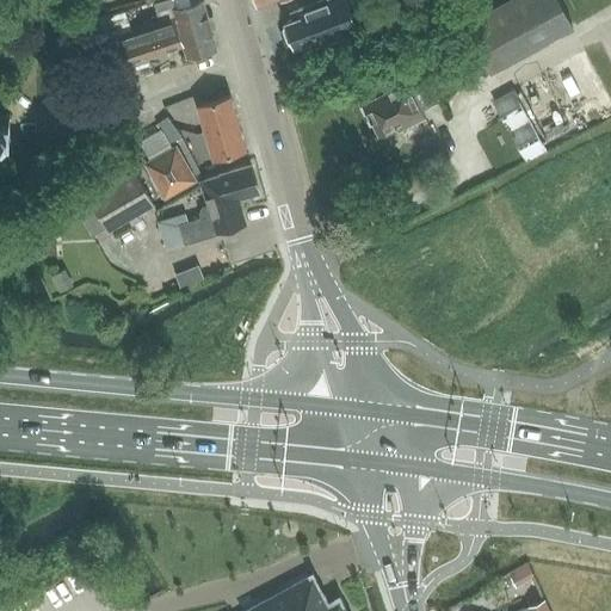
[(166,20),(130,32),(113,38),(122,62),(184,42),(187,56),(217,48),(204,0),(176,8),(173,2),(161,5),(166,20)]
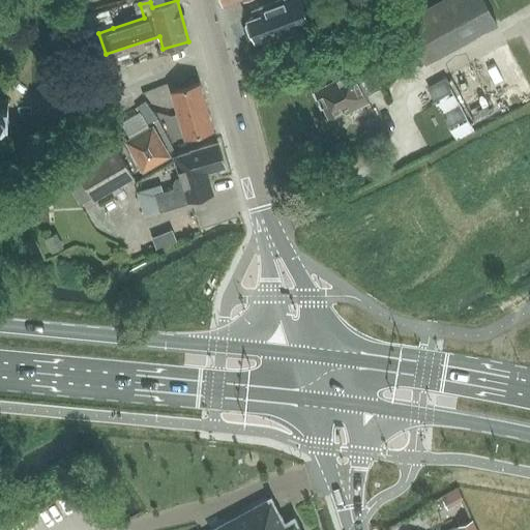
[(245,24),(249,36),(253,37),(255,37),(255,39),(263,36),(265,42),(311,25),(300,0),(277,0),(253,9),(255,16),(247,19),(248,21),(246,21),(245,24)]
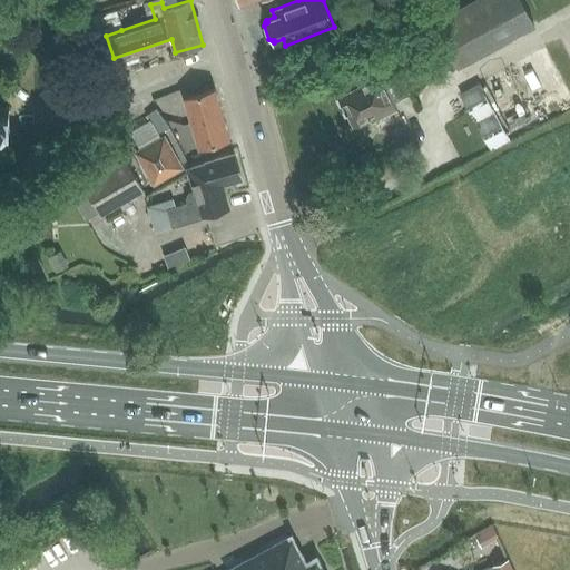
[(473,0),(433,22),(457,66),(458,68),(536,26),(521,0),(473,0)]
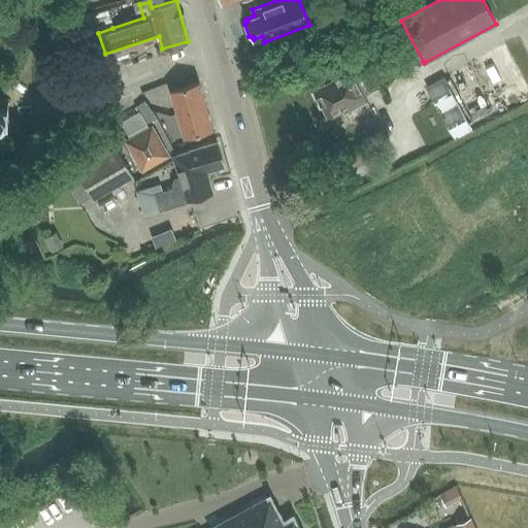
[(98,33),(112,28),(107,13),(88,21),(93,35),(98,33)]
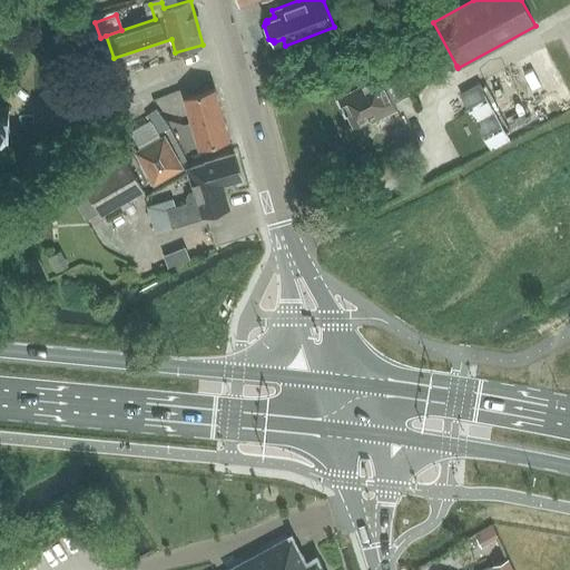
[(569,92),(546,48),(508,68),(479,84),(460,95),(469,111),(520,207),(531,202),(540,197),(569,183),(569,185),(569,92)]
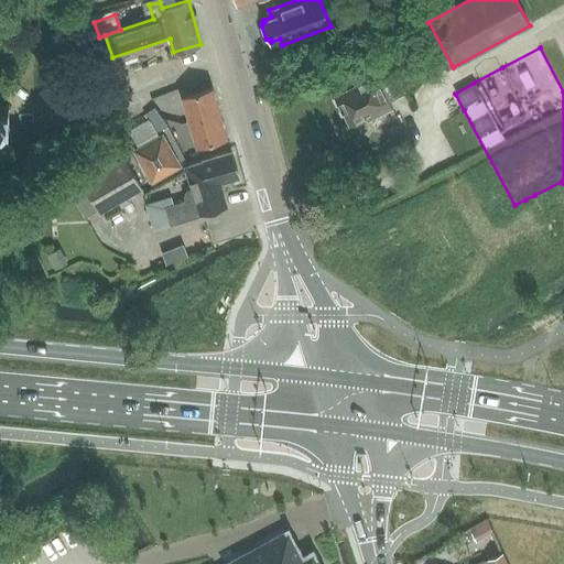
[(389,100),(404,93),(393,69),(377,77),(376,75),(334,95),(349,126),(366,117),(368,121),(393,110),(389,100)]
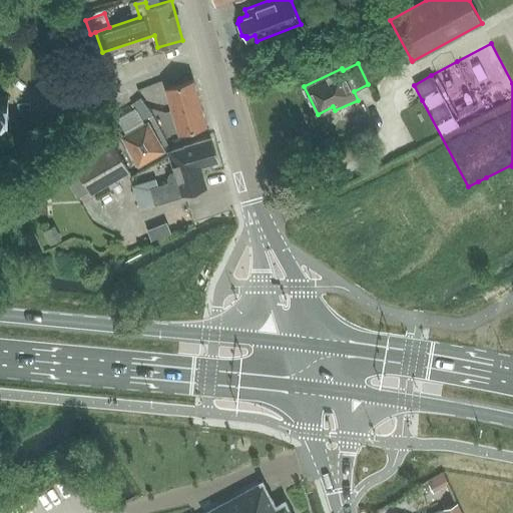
[(173,110),(200,102),(194,80),(166,88),(173,110)]
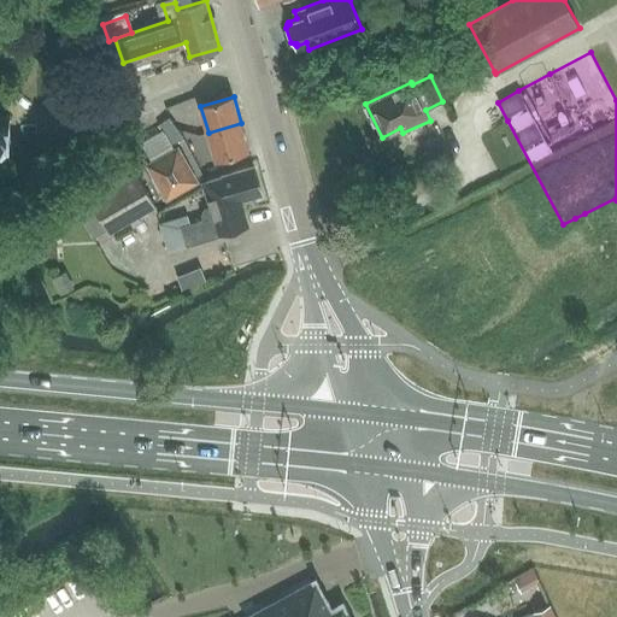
[(0,136),(7,136),(7,137),(11,137),(11,134),(11,119),(11,116),(7,116),(7,117),(0,116),(0,136)]
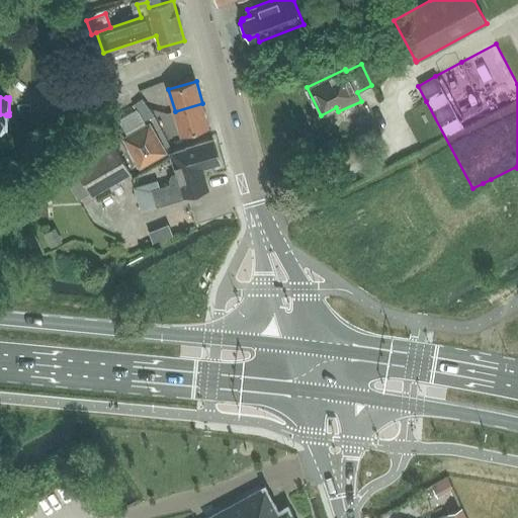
[(133,105),(145,122),(154,115),(142,99),(133,105)]
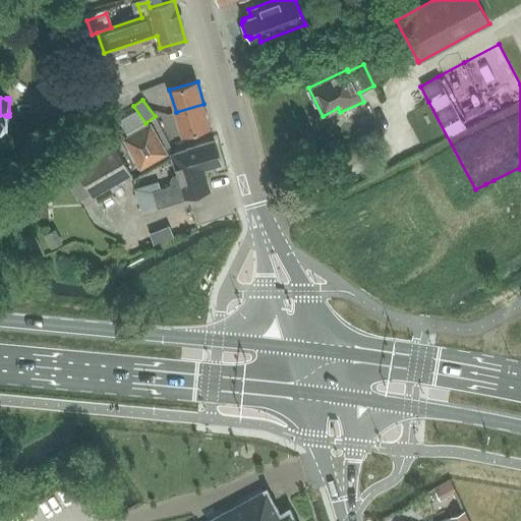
[(204,104),(176,112),(182,134),(211,126),(204,104)]
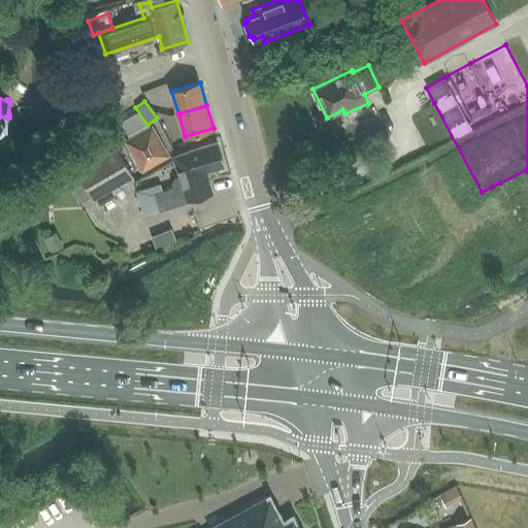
[(129,141),(133,150),(144,168),(168,155),(153,128),(129,141)]
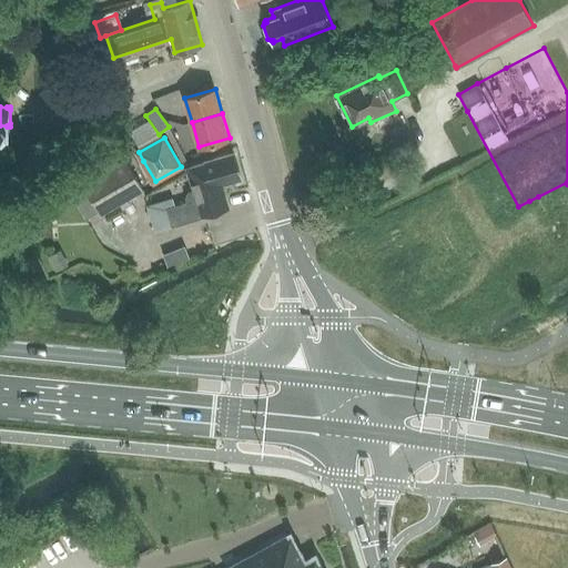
[(154,232),(174,225),(205,216),(204,214),(229,208),(222,183),(242,178),(234,153),(189,166),(195,190),(190,192),(188,198),(189,202),(175,206),(172,198),(145,205),(154,232)]
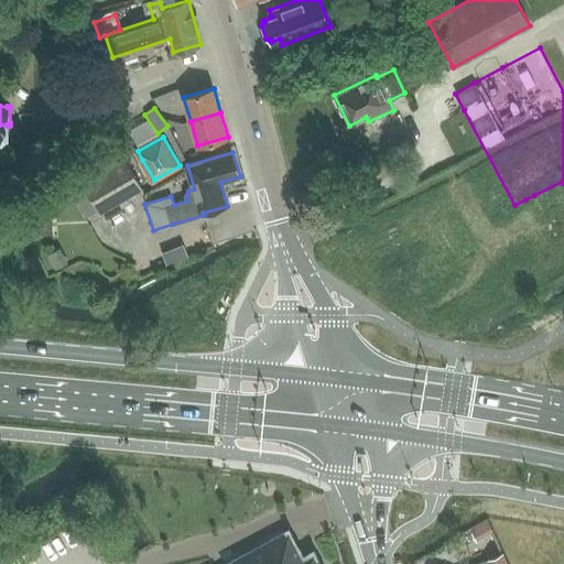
[(97,209),(100,213),(143,188),(125,156),(68,190),(85,216),(97,209)]
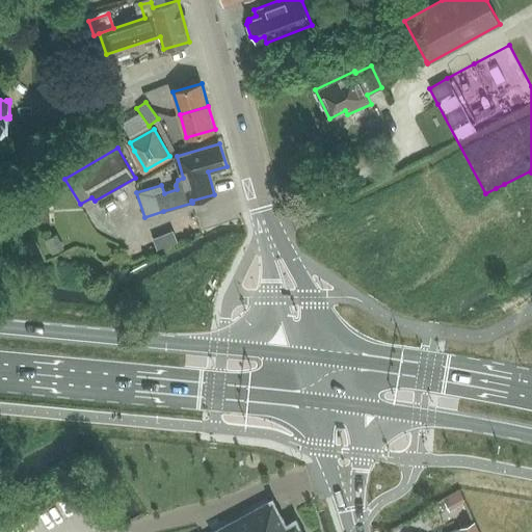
[(301,531),(296,522),(296,521),(295,519),(293,520),(294,521),(286,525),(272,501),(273,501),(272,499),(270,500),(270,501),(213,531),(211,531),(301,531)]
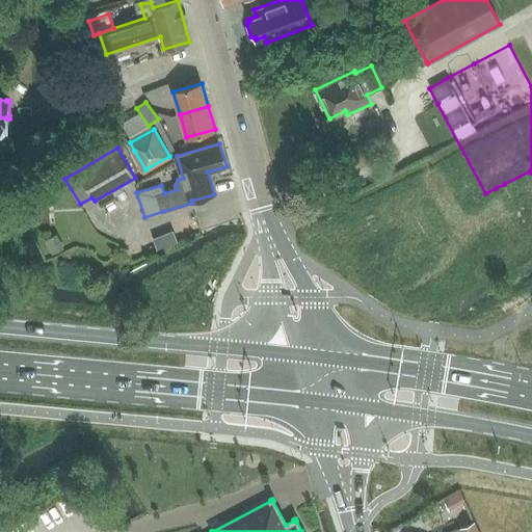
[(460,528),(451,531),(479,531),(474,521),(460,527),(460,528)]
